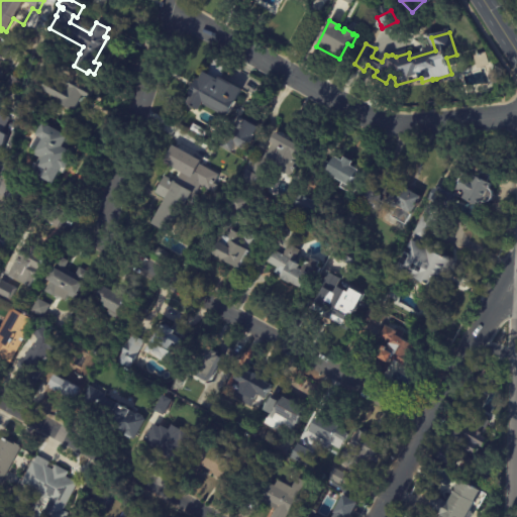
[(1,59),(0,58),(0,41),(11,48),(4,61),(1,59)]
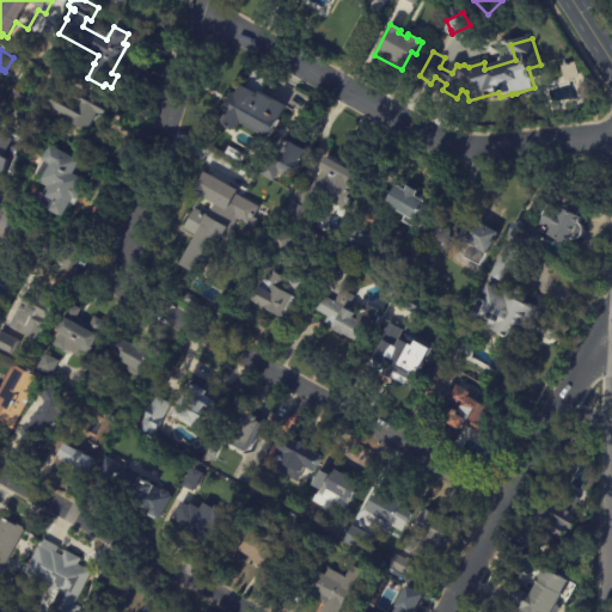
[(273,80),(264,96),(286,108),(269,139),(240,123),(234,133),(220,124),(226,115),(222,114),(232,96),(236,97),(240,87),(246,91),(256,72),(273,80)]
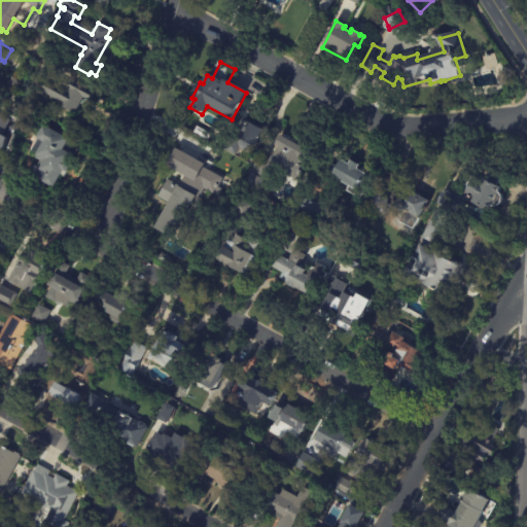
[(91,101),(91,102),(84,99),(76,114),(62,106),(64,104),(43,93),(50,80),(67,90),(73,79),(96,93),(91,101)]
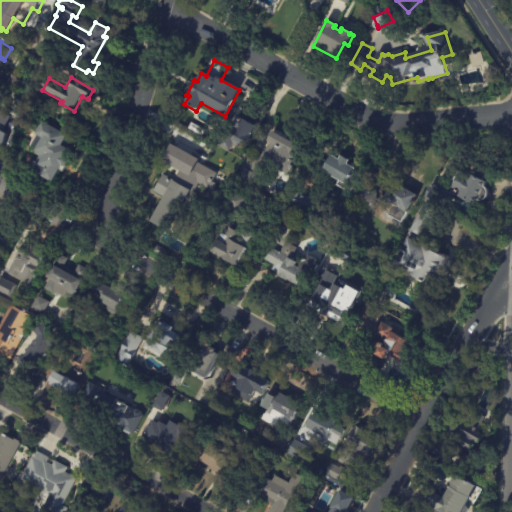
[(3,131),(0,129),(0,112),(10,118),(3,131)]
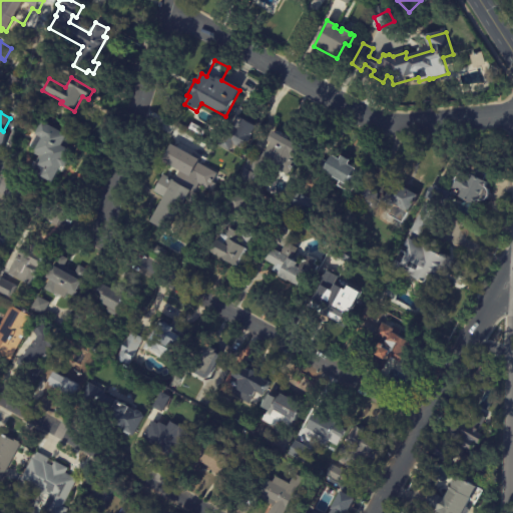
[(255,128),(242,150),(223,138),(229,127),(236,131),(242,120),(255,128)]
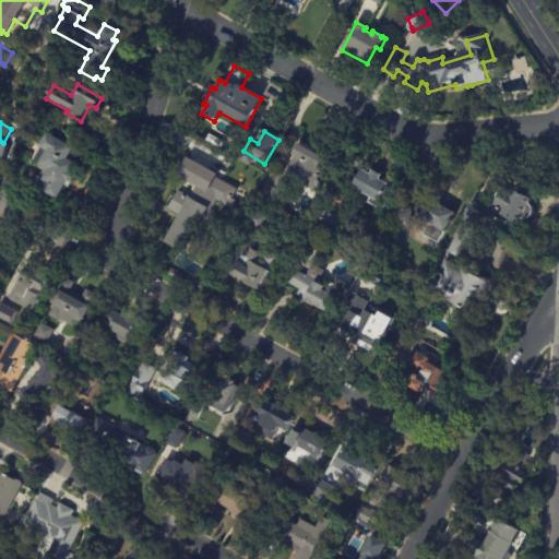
[(80,152),(73,163),(75,164),(71,171),(74,174),(69,183),(66,181),(56,199),(49,195),(47,200),(34,192),(45,173),(38,168),(39,165),(37,164),(38,164),(32,161),(39,147),(38,146),(46,132),(80,152)]
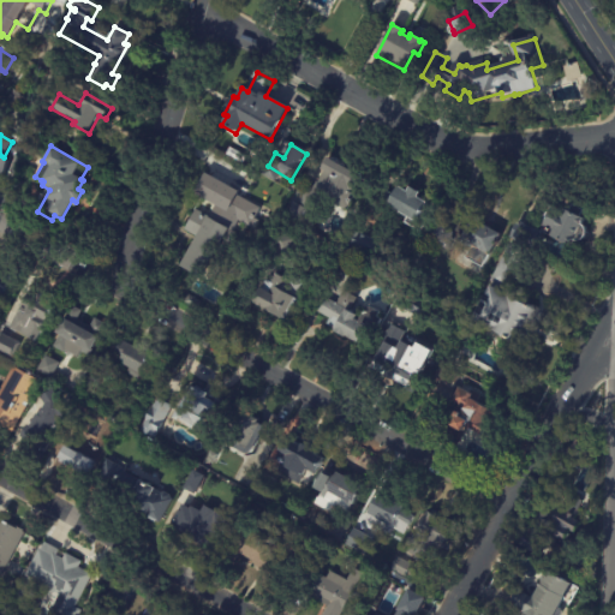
[(245,156),(240,163),(224,154),(227,147),(245,156)]
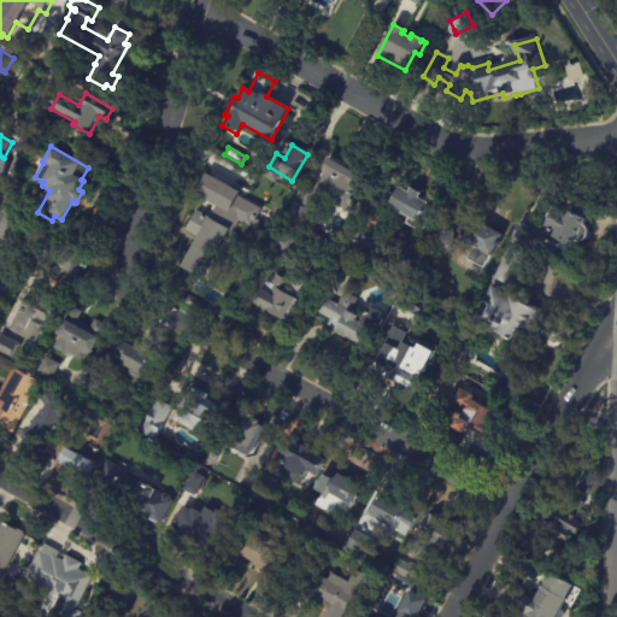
[(342,168),(359,177),(352,192),(348,189),(346,195),(358,203),(352,215),(328,201),(312,229),(283,212),(301,181),(313,187),(322,171),(317,169),(324,157),(342,168)]
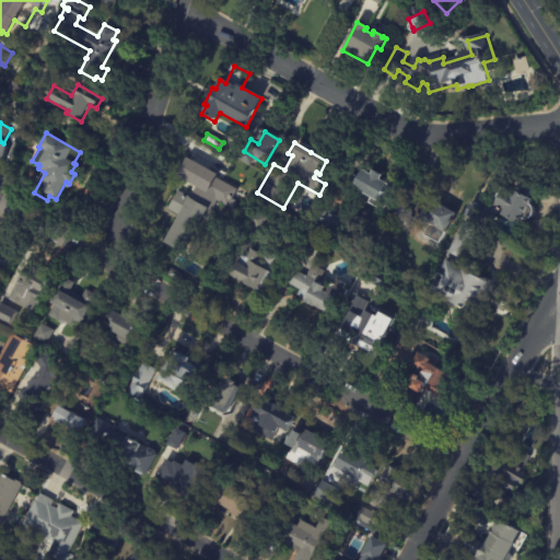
[(378,175),(376,179),(394,188),(381,211),(366,202),(369,197),(349,187),(359,170),(366,174),(370,170),(378,175)]
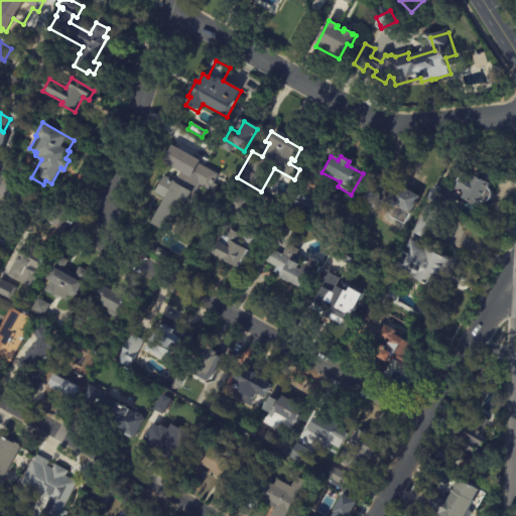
[(187,172),(202,179),(194,195),(188,191),(166,232),(149,223),(162,198),(153,192),(162,175),(173,181),(180,168),(187,172)]
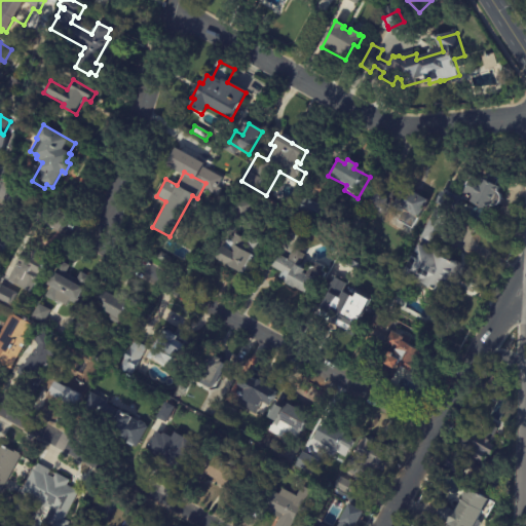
[(498,181),(495,186),(499,188),(497,192),(499,194),(500,196),(501,199),(500,202),(498,204),(496,207),(493,208),(489,207),(486,212),(470,202),(471,199),(462,195),(474,175),(487,182),(490,176),(498,181)]
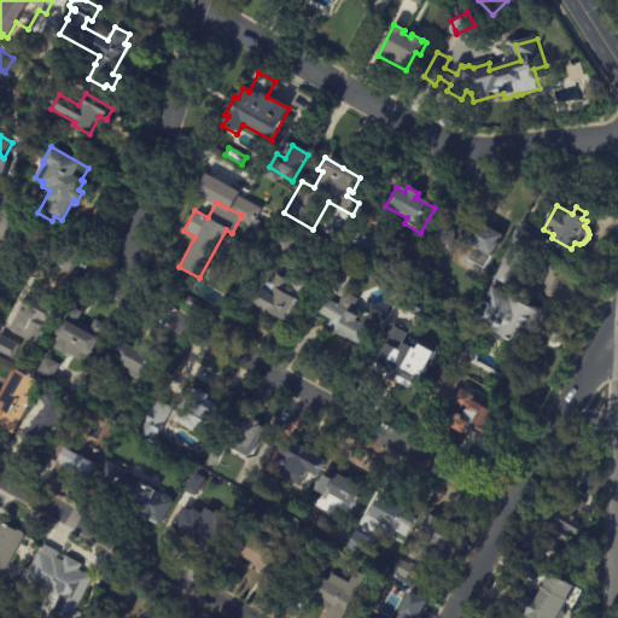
[(489,229),(502,237),(485,269),(468,261),(476,248),(464,242),(473,221),(489,229)]
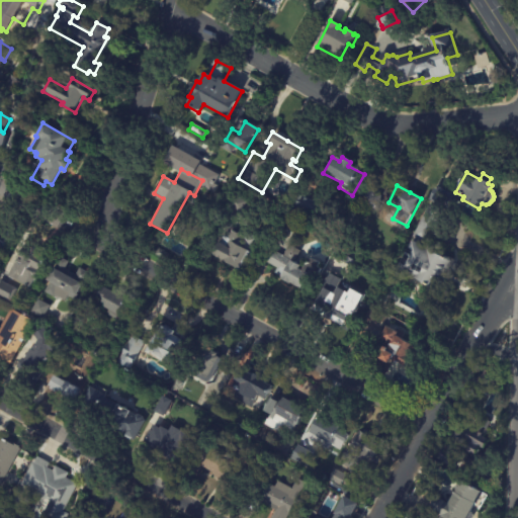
[(452,195),(445,209),(433,203),(440,189),(452,195)]
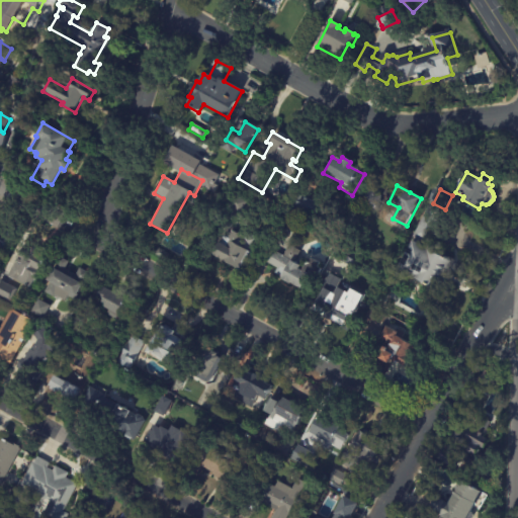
[(373,192),(381,196),(379,200),(382,202),(378,210),(362,202),(369,190),(373,192)]
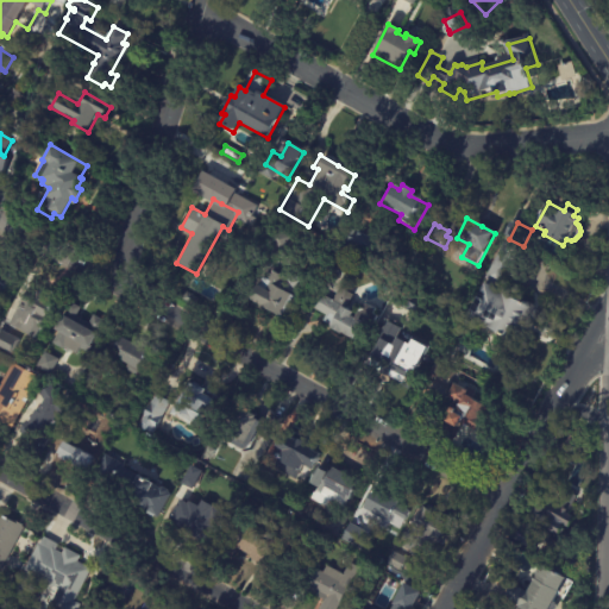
[(353,230),(372,240),(364,255),(362,252),(359,256),(338,244),(347,227),(353,230)]
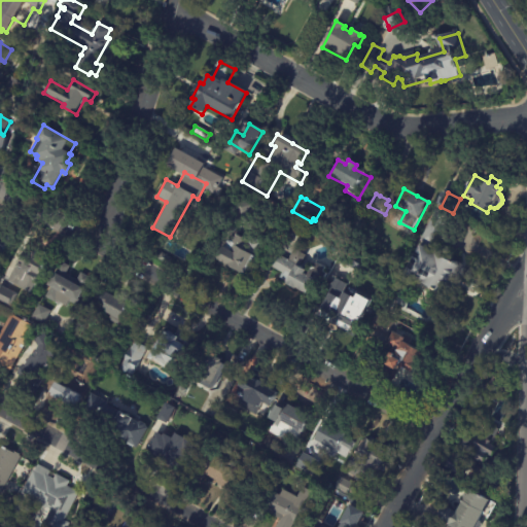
[(450,219),(435,247),(431,245),(429,249),(465,269),(450,297),(406,274),(421,244),(423,246),(425,242),(422,240),(436,212),(450,219)]
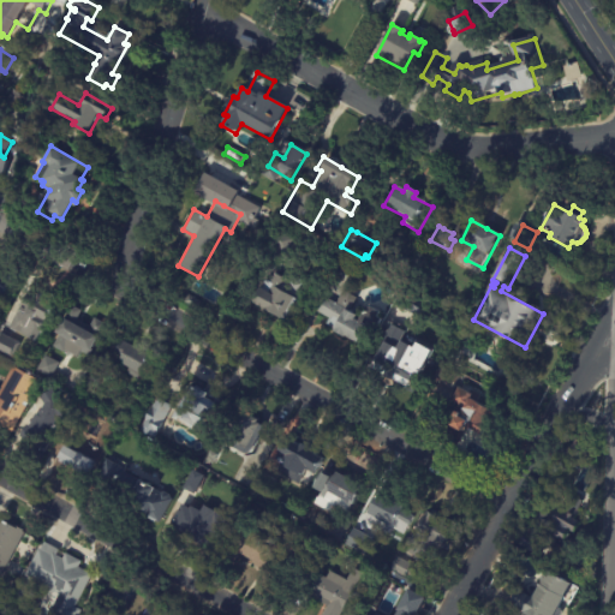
[(356,262),(350,272),(336,263),(341,255),(356,262)]
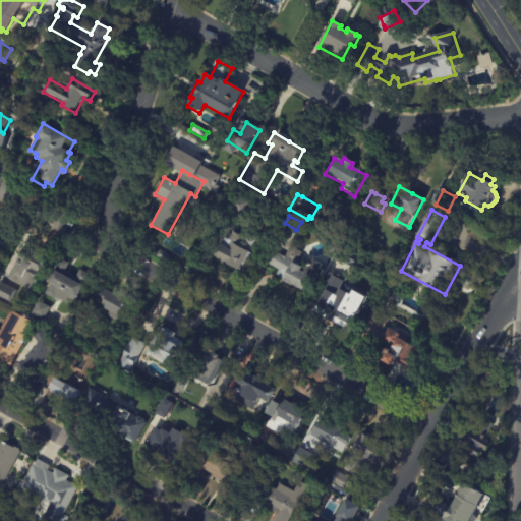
[(0,226),(3,228),(13,233),(0,257),(0,226)]
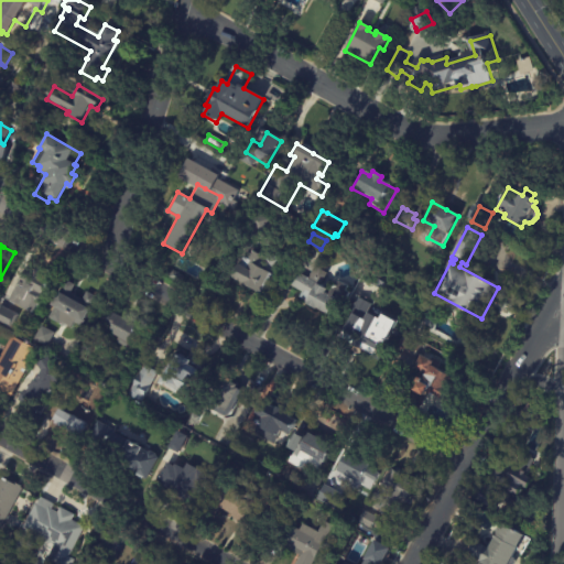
[(260,295),(228,277),(236,264),(238,266),(242,258),(246,260),(251,251),(261,258),(264,252),(278,260),(270,274),(271,275),(260,295)]
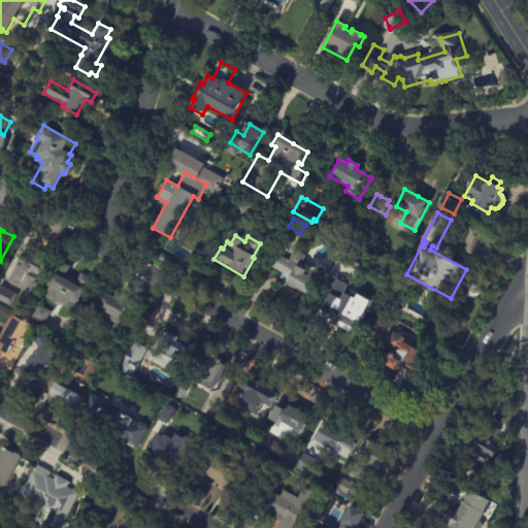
[(328,275),(314,300),(296,289),(295,290),(279,281),(284,274),(272,268),(279,256),(289,261),(295,250),(307,257),(301,268),(306,271),(304,274),(307,276),(312,267),(315,268),(318,264),(326,269),(324,272),(328,275)]
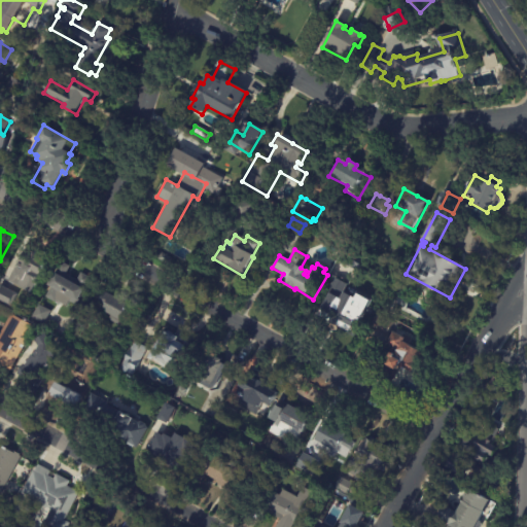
[(37,255),(41,257),(40,260),(45,264),(38,276),(41,278),(36,285),(35,284),(29,293),(23,289),(28,281),(12,273),(14,269),(25,250),(31,254),(32,252),(37,255)]
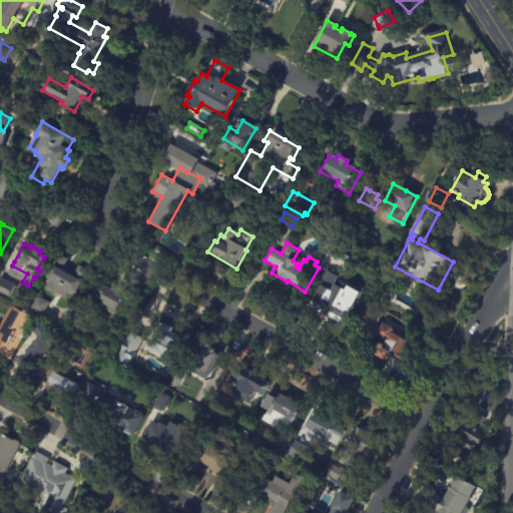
[(174,257),(171,262),(154,252),(158,245),(175,254),(174,257)]
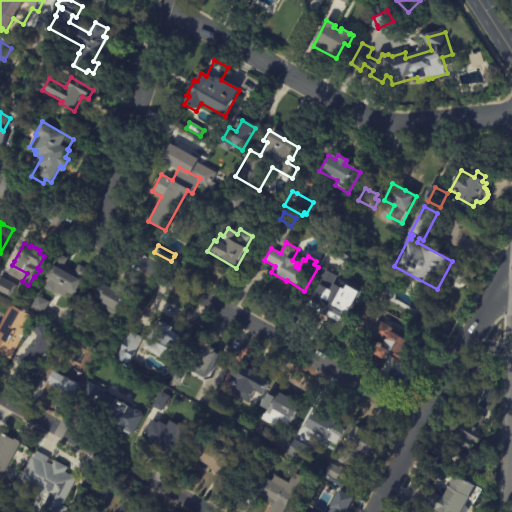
[(67,259),(63,266),(75,272),(78,266),(88,271),(74,297),(68,294),(66,299),(44,287),(48,279),(44,277),(50,264),(53,266),(59,255),(67,259)]
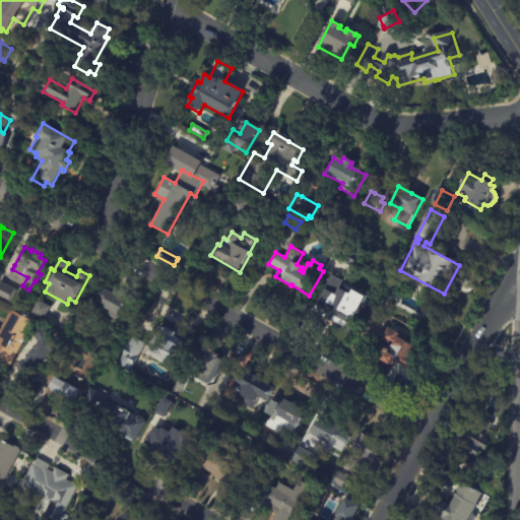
[(339,280),(344,282),(340,290),(349,296),(351,290),(366,299),(352,322),(348,320),(343,329),(313,312),(321,297),(320,296),(331,275),(339,280)]
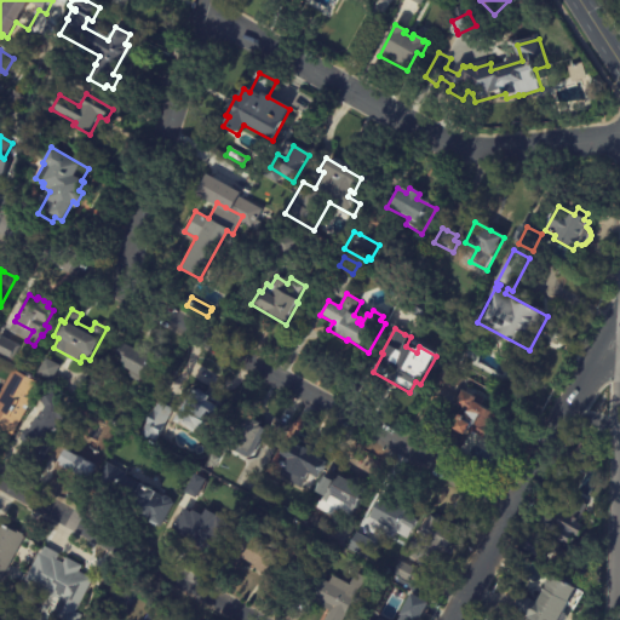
[(0,338),(18,348),(11,362),(0,356),(0,338)]
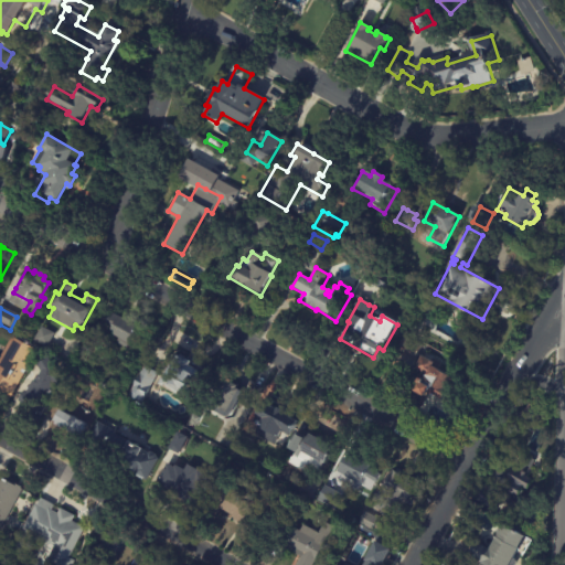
[(119,318),(129,323),(131,319),(140,324),(127,349),(117,344),(119,340),(108,333),(109,330),(103,327),(110,313),(119,318)]
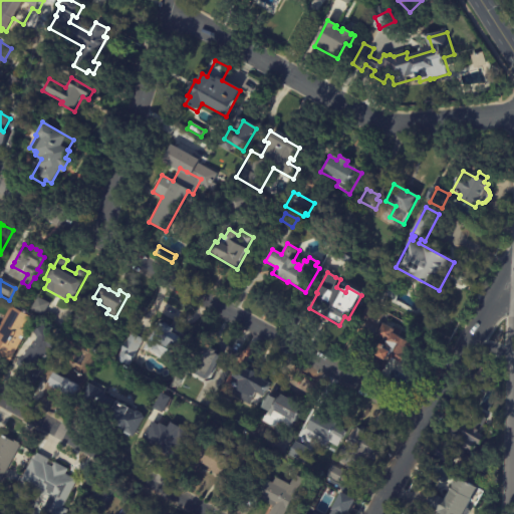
[(47,303),(40,316),(28,309),(35,297),(47,303)]
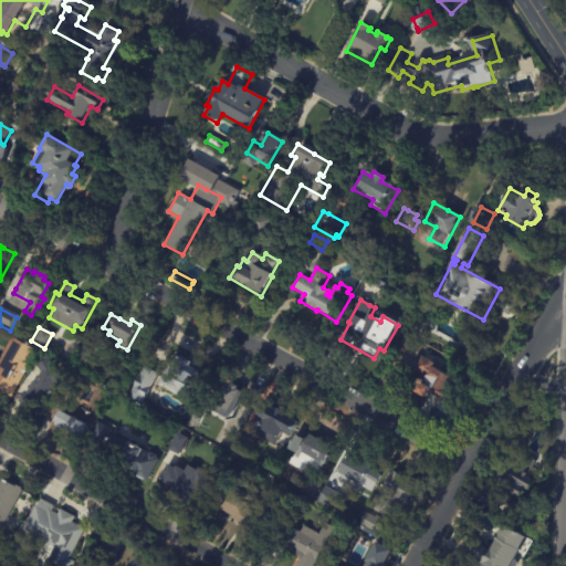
[(7,392),(0,388),(0,354),(9,337),(34,350),(10,395),(7,392)]
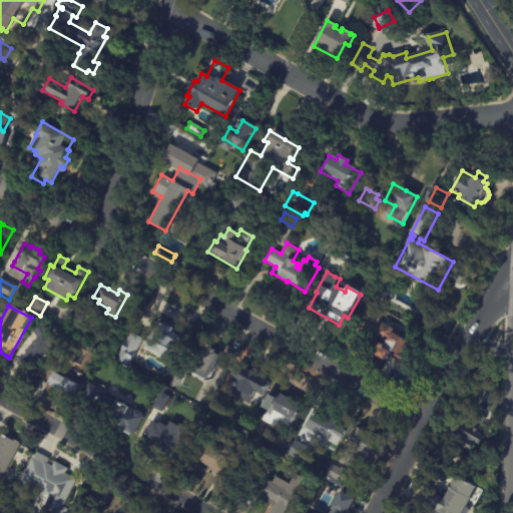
[(383,315),(377,327),(362,319),(368,307),(383,315)]
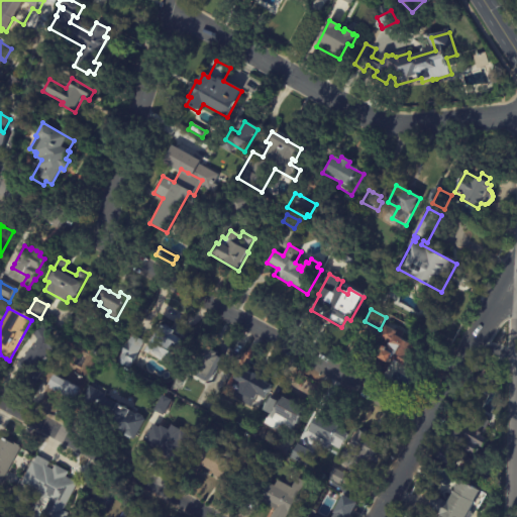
[(145,348),(160,323),(168,327),(168,326),(187,337),(185,340),(187,341),(174,367),(144,350),(145,348)]
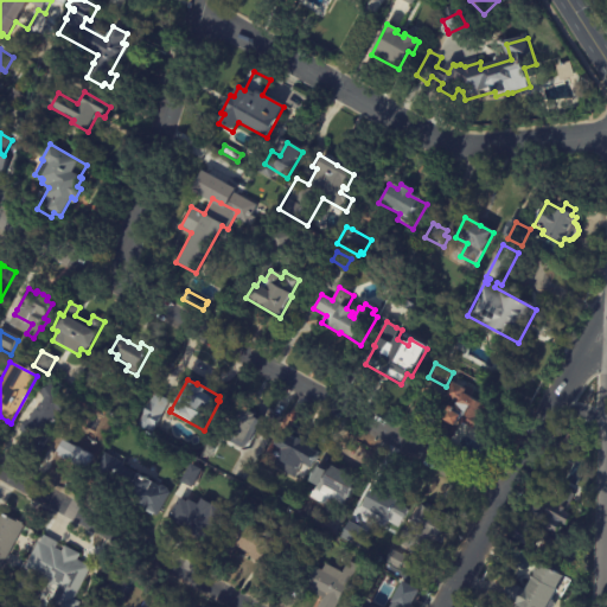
[(14,439),(13,439),(24,420),(26,421),(32,409),(34,410),(42,400),(36,391),(49,384),(61,403),(44,432),(49,434),(37,453),(14,439)]
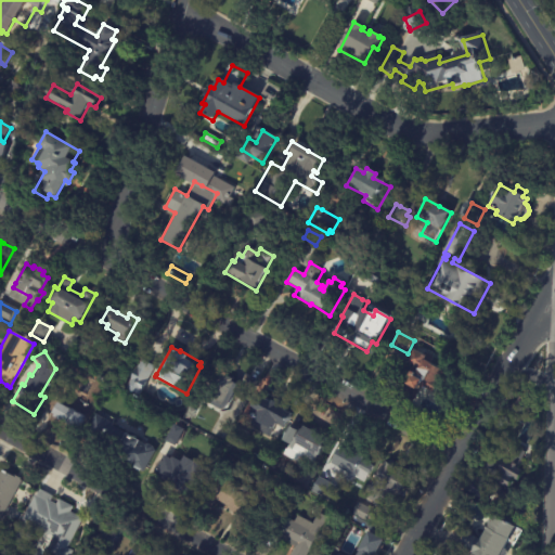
[(434,395),(426,390),(424,394),(418,391),(411,405),(398,399),(409,378),(408,377),(410,373),(411,373),(414,366),(408,364),(414,351),(427,358),(428,356),(434,359),(430,365),(451,375),(444,387),(438,384),(434,395)]
